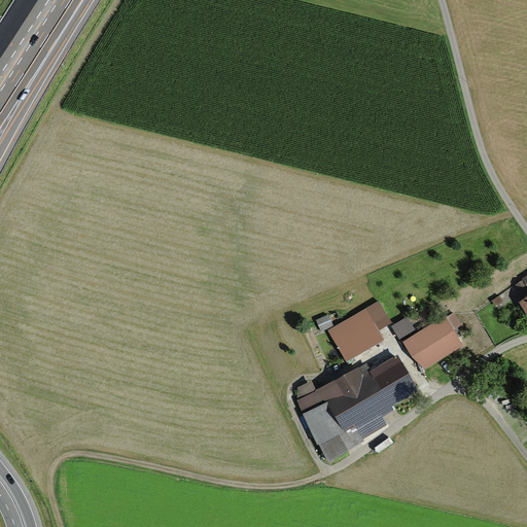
[(524,280),(515,285),(520,293),(526,288),(526,274),(523,278),(524,280)]
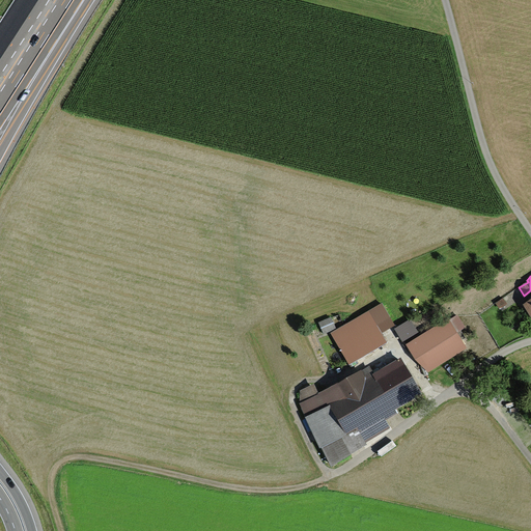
[(503,298),(496,303),(501,310),(508,304),(503,298)]
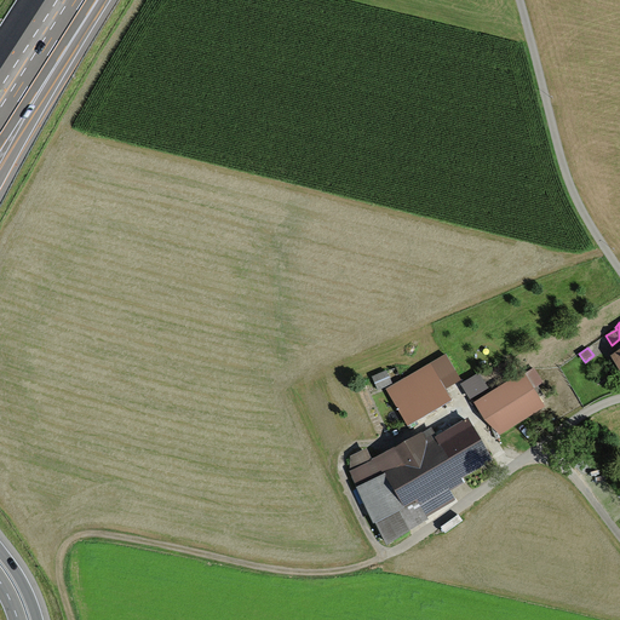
[(386,389),(408,426),(453,400),(447,389),(463,380),(446,354),(386,389)]
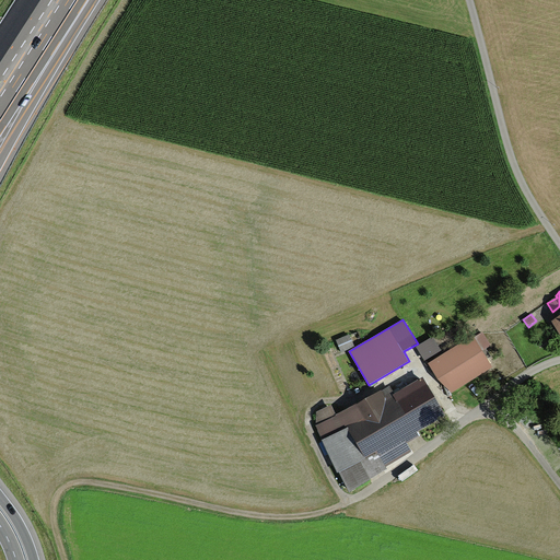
[(443,354),(428,363),(439,380),(452,393),(493,368),(482,350),(490,345),(483,333),(475,338),(473,336),(443,354)]
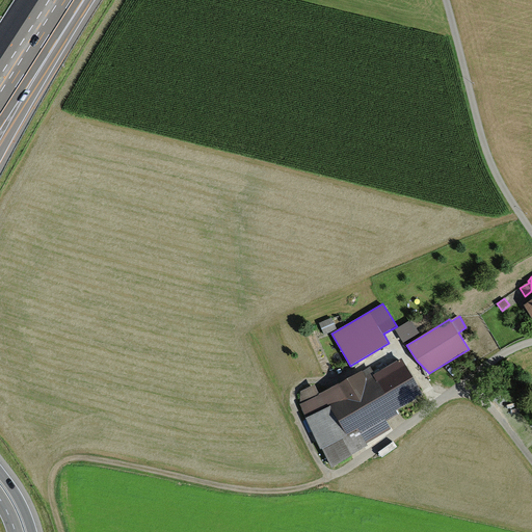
[(331,318),(319,324),(324,335),(337,329),(331,318)]
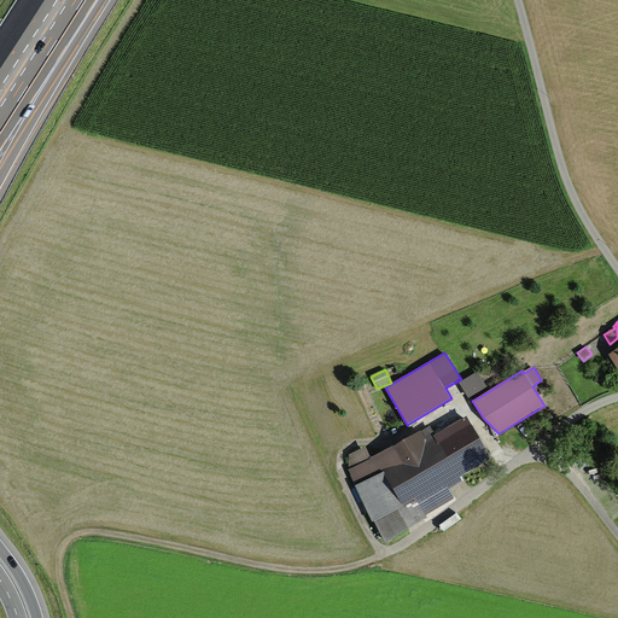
[(489,391),(477,373),(460,384),(471,402),(472,401),(489,391)]
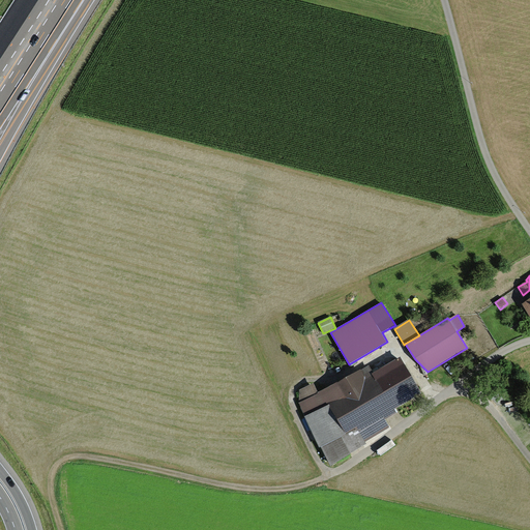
[(395,409),(422,393),(401,357),(374,372),(370,364),(318,392),(314,383),(299,390),(300,403),(320,447),(321,446),(331,466),(366,444),(365,442),(389,427),(385,419),(398,412),(395,409)]
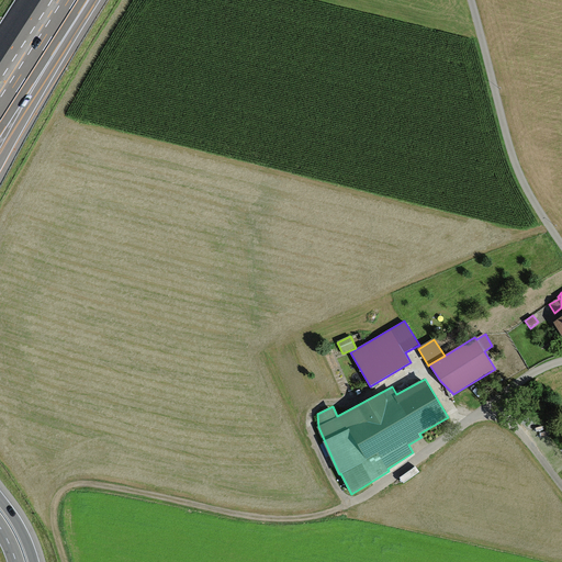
All buildings are outlined.
